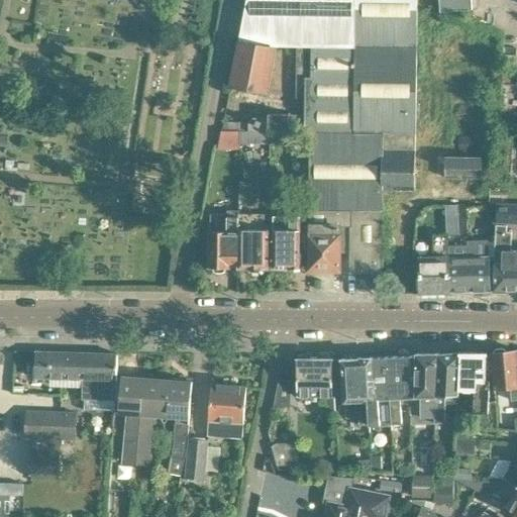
[(246,0),(238,45),(272,45),(298,45),(356,47),(355,0),(246,0)]
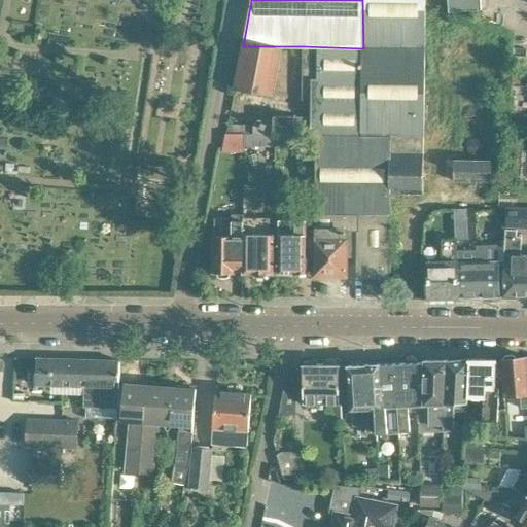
[(481,9),(480,0),(447,0),(449,12),(481,9)]
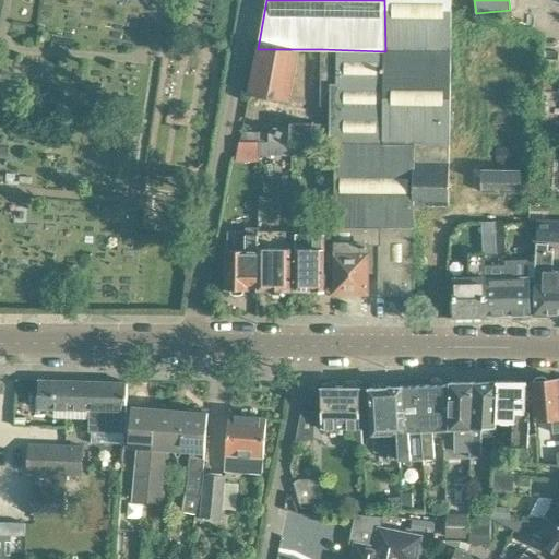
[(444,26),(443,50),(496,52),(496,51),(490,51),(491,28),(444,26)]
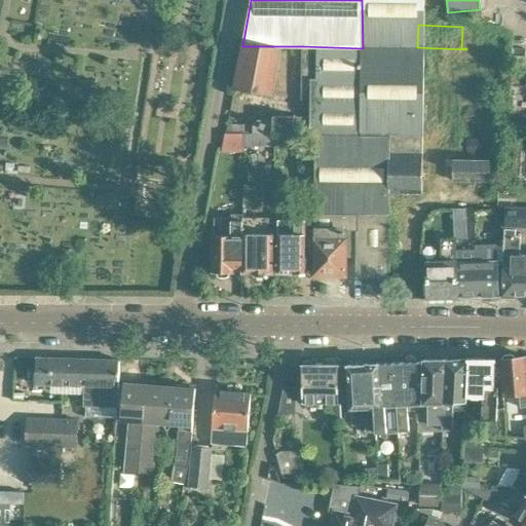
[(492,42),(492,50),(505,51),(505,43),(492,42)]
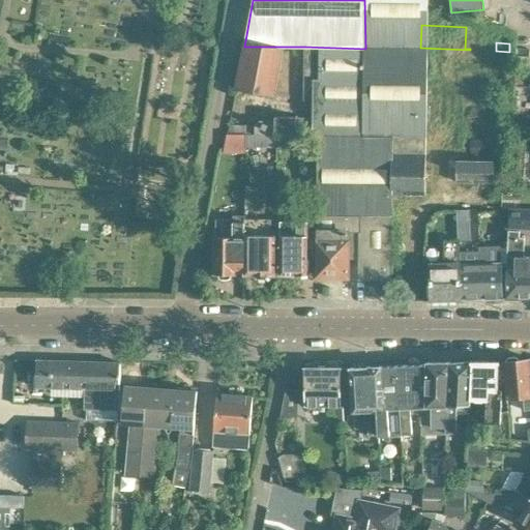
[(249,48),(247,55),(261,58),(263,50),(249,48)]
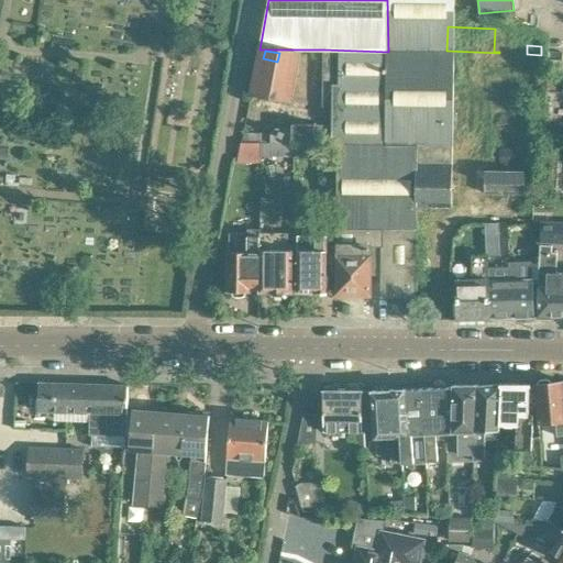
[(446,51),(445,73),(498,75),(499,53),(446,51)]
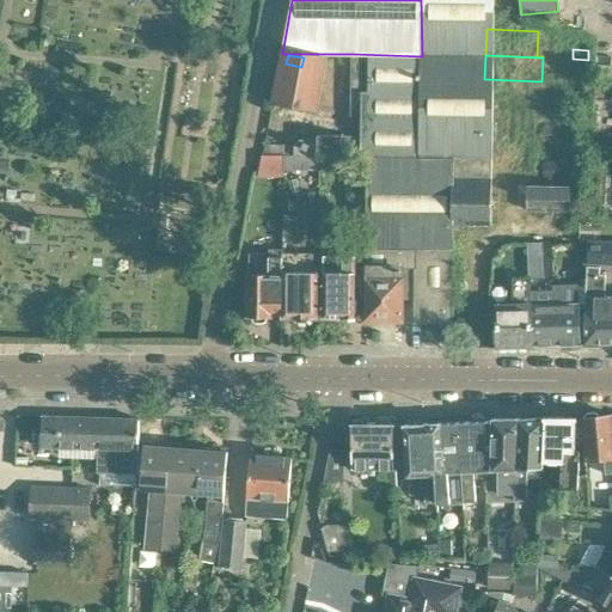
[(573,59),(573,68),(588,69),(588,60),(573,59)]
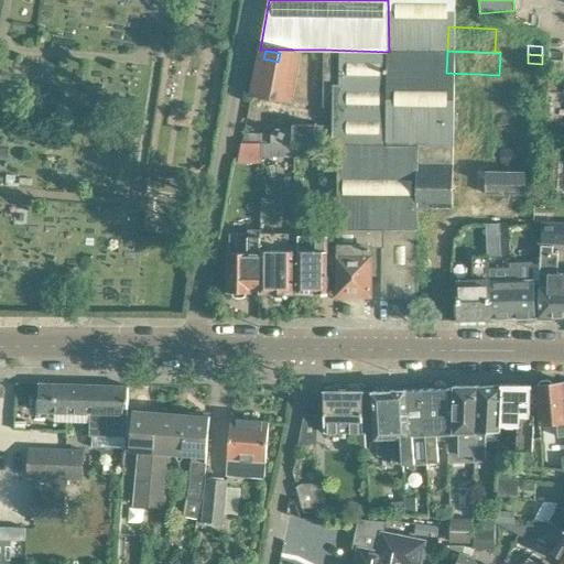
[(338,61),(337,86),(347,87),(392,89),(393,63),(338,61)]
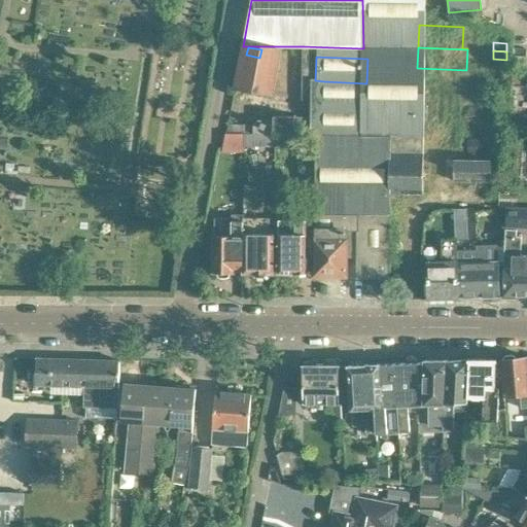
[(417,68),(416,89),(460,91),(461,71),(466,71),(466,70),(417,68)]
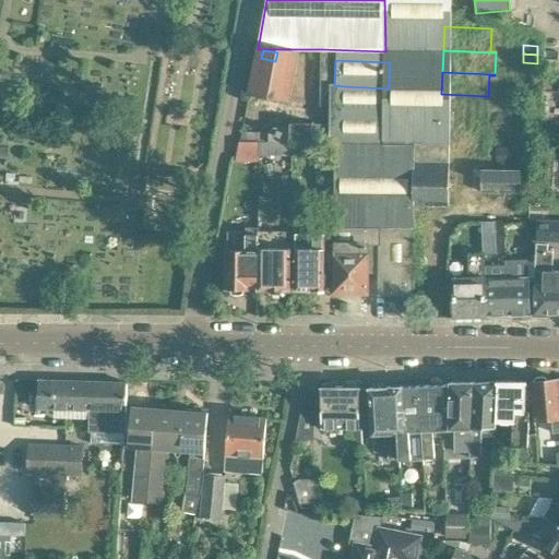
[(344,86),(343,110),(387,113),(389,88),(344,86)]
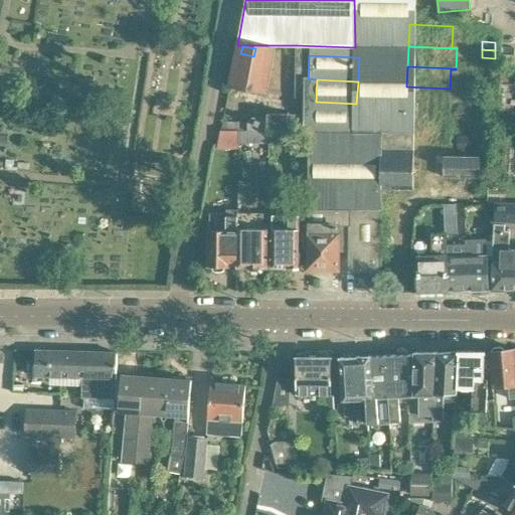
[(475,81),(475,90),(488,91),(488,82),(475,81)]
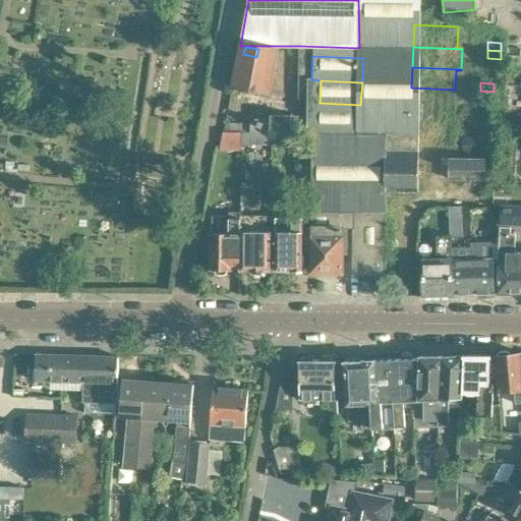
[(411,88),(410,109),(459,111),(459,110),(454,110),(455,90),(411,88)]
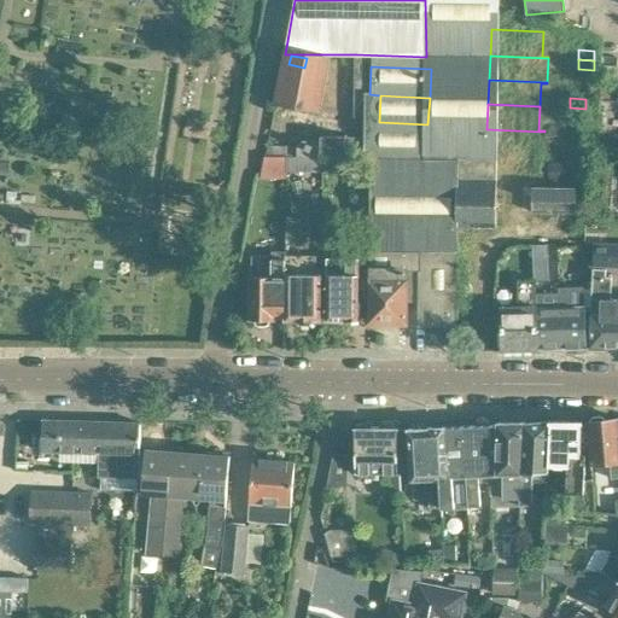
[(280,108),(280,117),(296,118),(296,109),(280,108)]
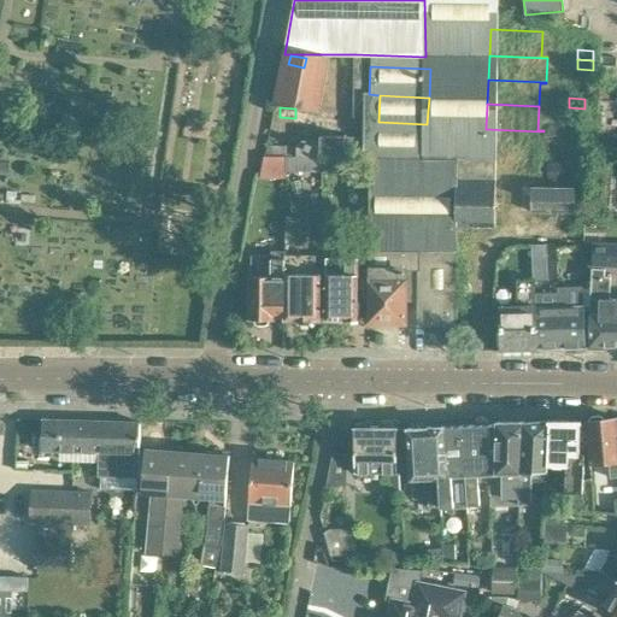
[(569,107),(568,117),(583,118),(585,109),(569,107)]
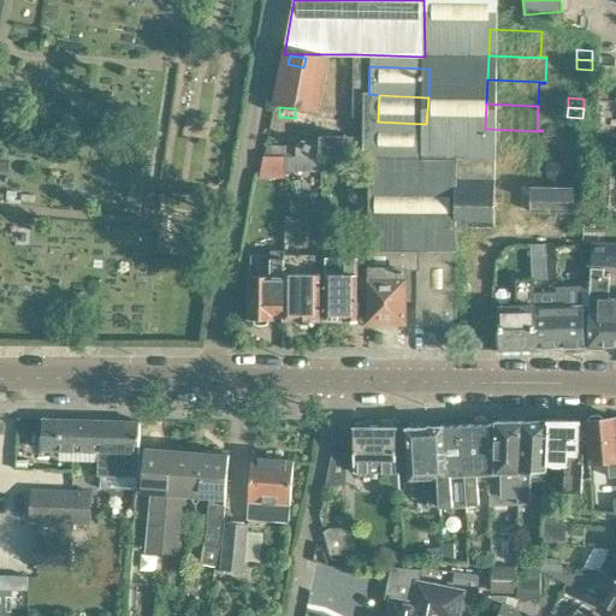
[(279,117),(279,126),(295,128),(295,118),(279,117)]
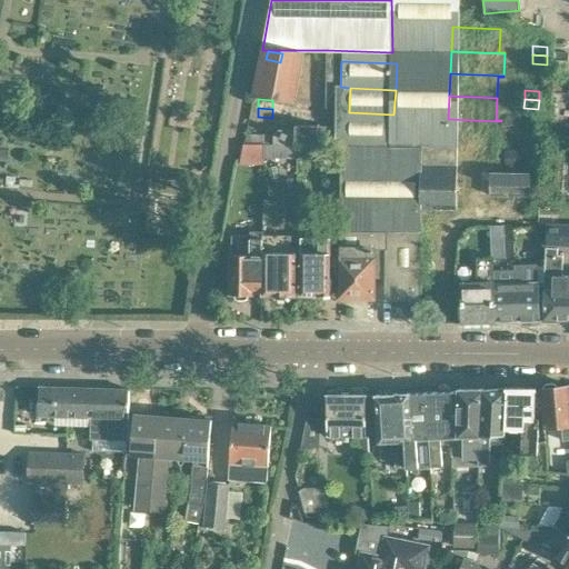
[(338,112),(337,138),(392,140),(393,115),(349,112),(338,112)]
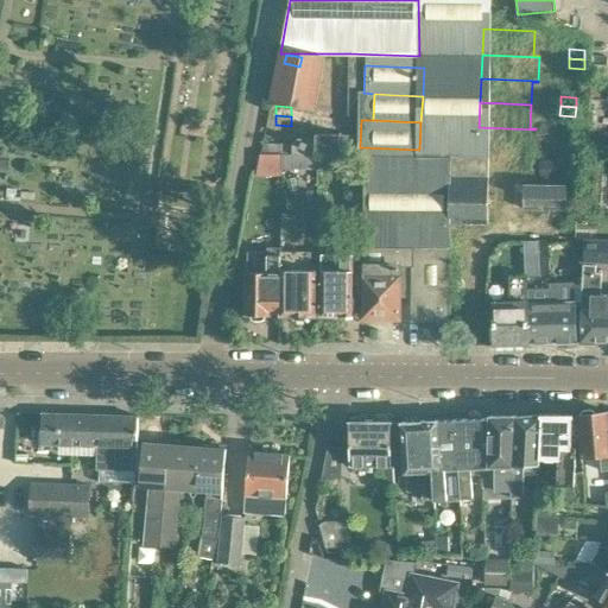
[(479,127),(477,151),(483,151),(529,153),(534,153),(536,130),(479,127)]
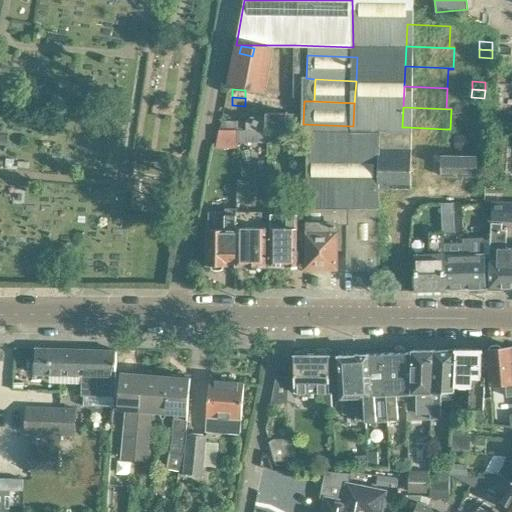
[(470,122),(470,130),(483,131),(483,123),(470,122)]
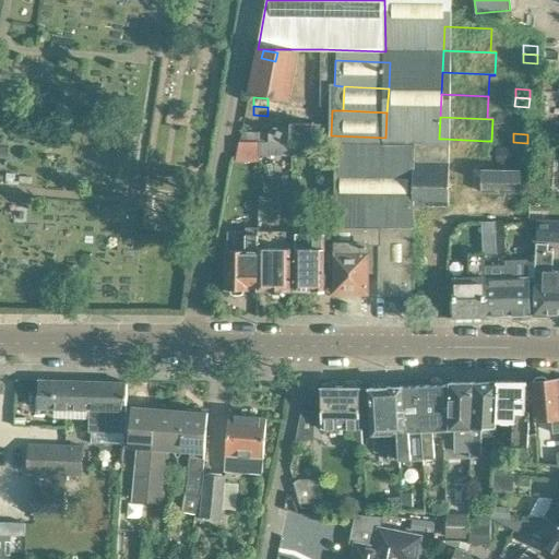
[(331,135),(331,137),(359,138),(357,164),(368,164),(367,180),(383,181),(385,138),(331,135)]
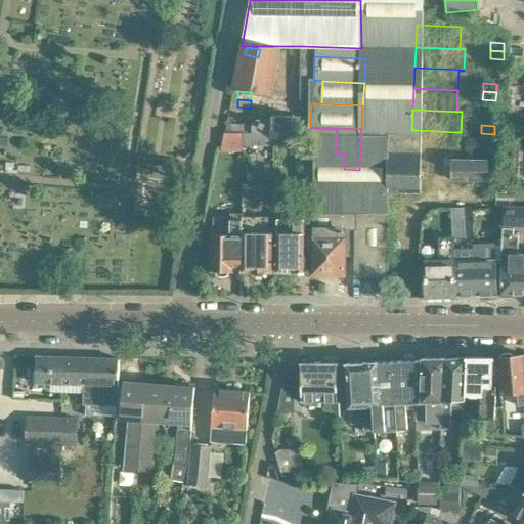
[(417,130),(416,151),(454,153),(455,132),(417,130)]
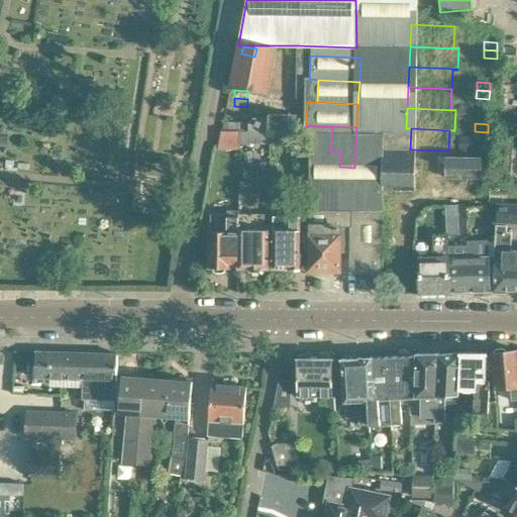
[(242,142),(242,130),(222,130),(219,142),(239,142),(242,142)]
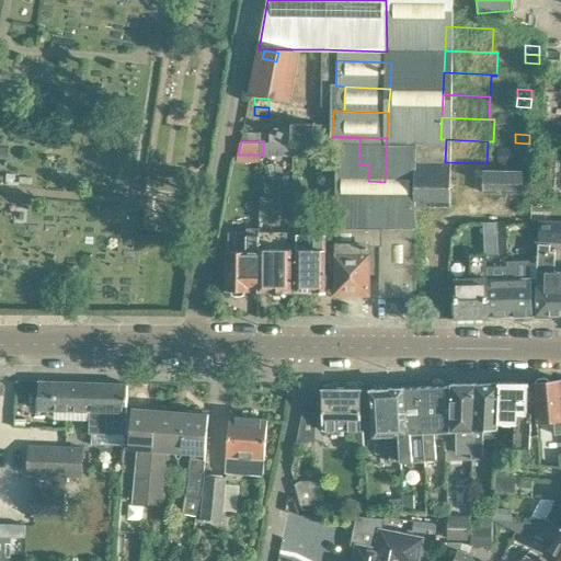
[(294,155),(294,141),(265,141),(263,141),(263,155),(294,155)]
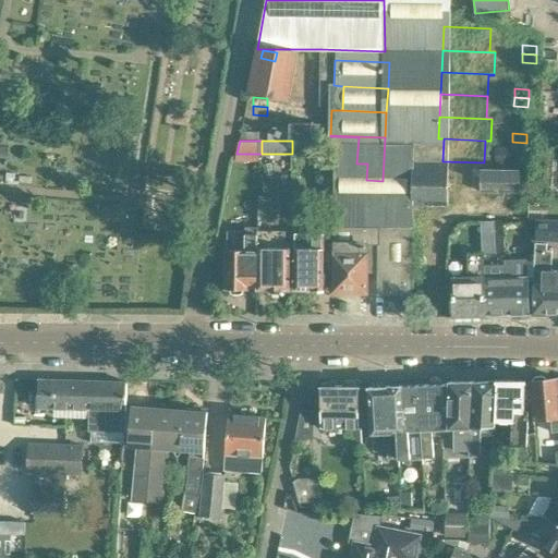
[(512,142),(511,150),(525,152),(526,143),(512,142)]
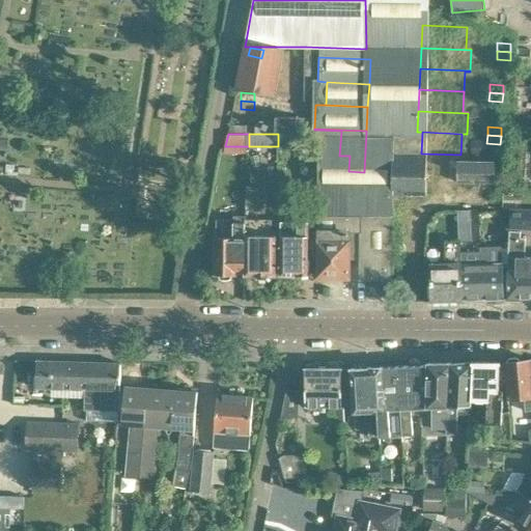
[(416,152),(415,174),(459,176),(460,155),(421,154),(416,152)]
